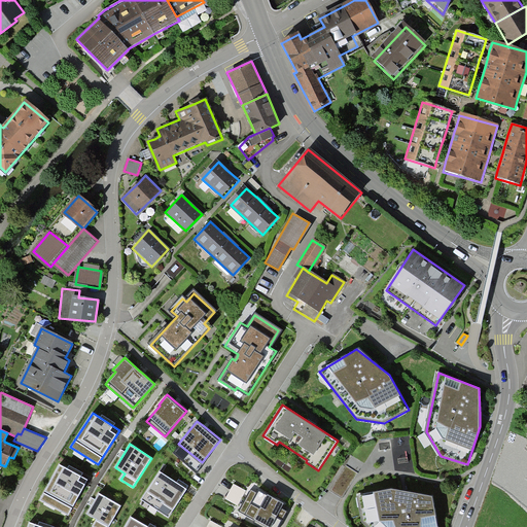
[(88,480),(59,464),(40,500),(68,516),(88,480)]
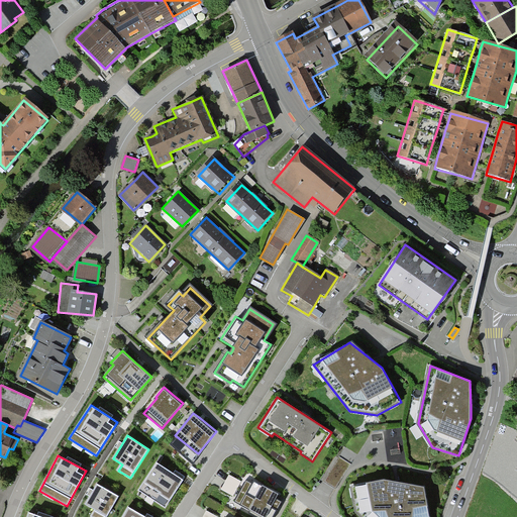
[(350,464),(339,456),(323,481),(334,488),(350,464)]
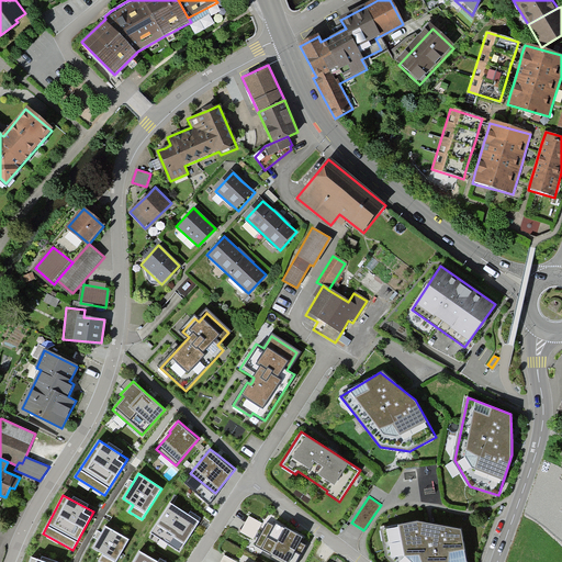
[(198,523),(170,504),(153,531),(180,550),(198,523)]
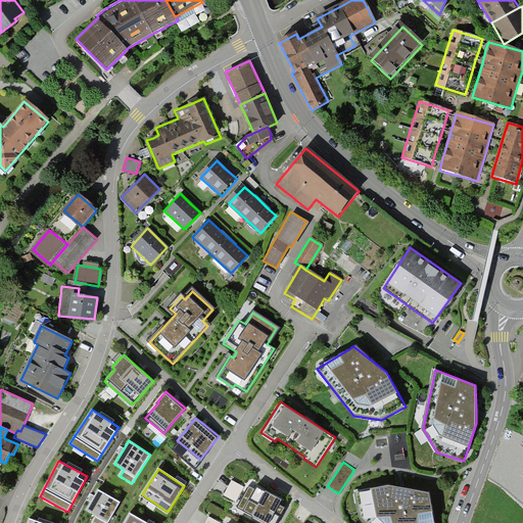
[(244,487),(232,480),(224,494),(236,502),(244,487)]
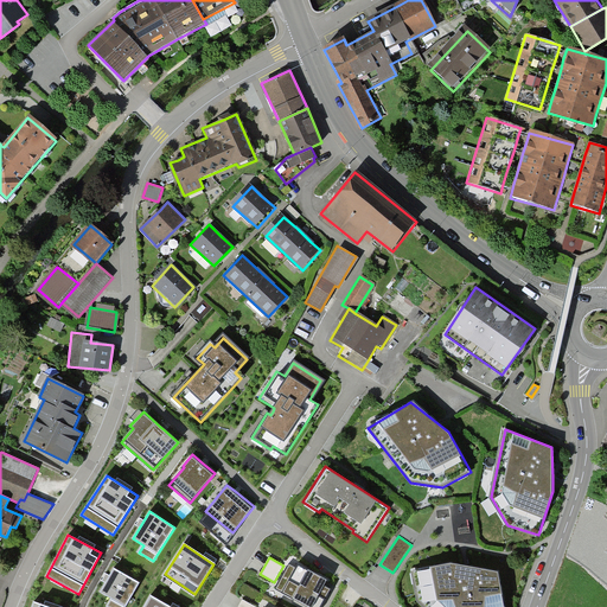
[(452,562),(410,574),(417,602),(422,606),(503,606),(498,572),(452,562)]
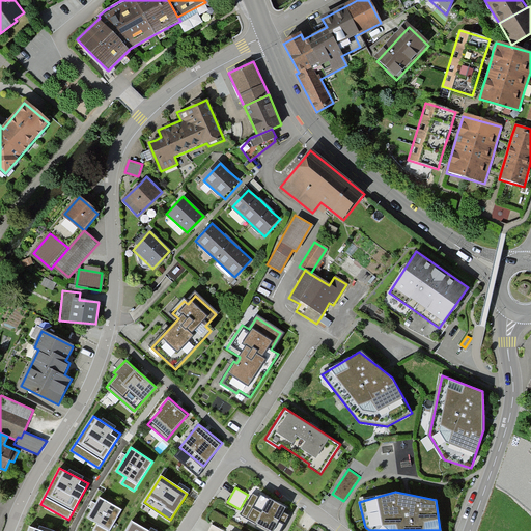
[(254,494),(242,515),(269,530),(279,530),(283,525),(288,515),(283,512),(284,510),(286,507),(261,493),(259,496),(254,494)]
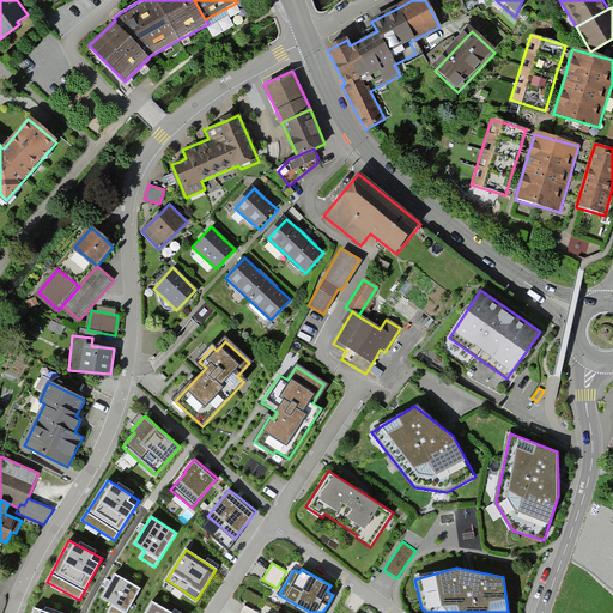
[(126,612),(140,589),(115,575),(102,598),(113,604),(108,611),(113,612),(126,612)]
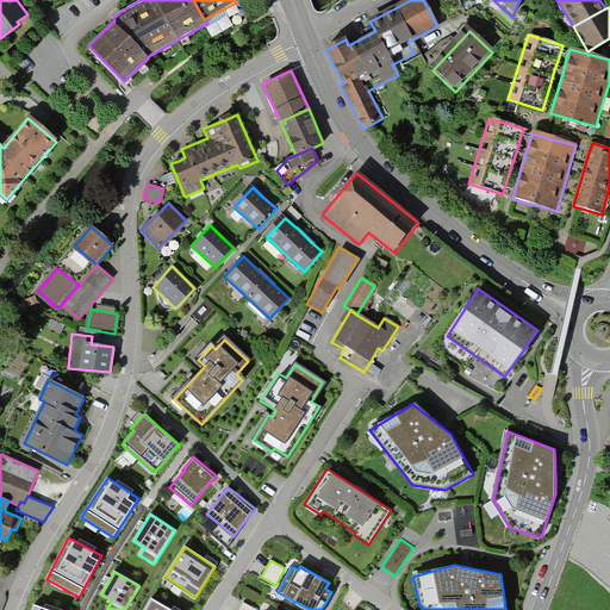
[(169,609),(151,599),(145,609),(169,609)]
